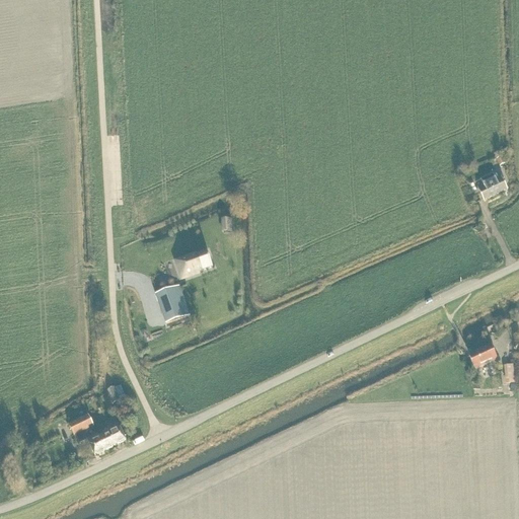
[(502,158),(496,160),(500,167),(505,165),(502,158)]
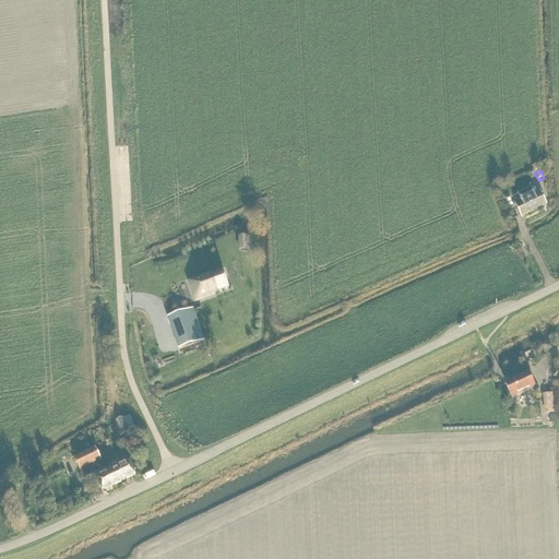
[(521,217),(546,205),(540,194),(539,194),(538,191),(533,193),(531,189),(518,195),(520,200),(513,203),(521,217)]
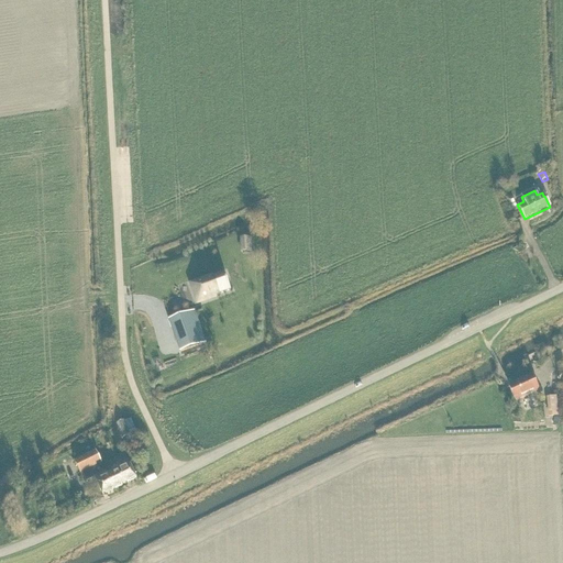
[(253,252),(253,236),(241,238),(241,253),(253,252)]
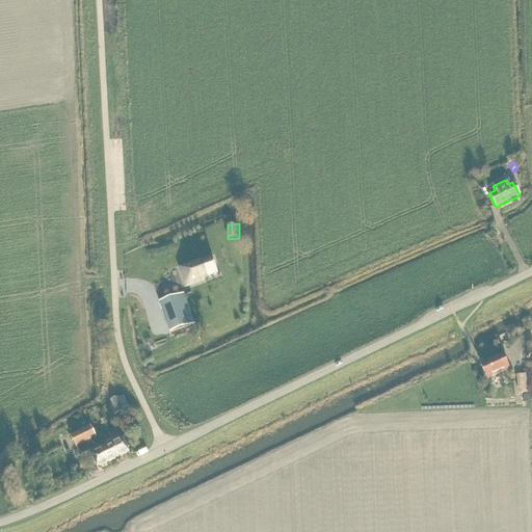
[(208,282),(207,278),(217,274),(212,259),(202,263),(201,260),(178,268),(186,289),(208,282)]
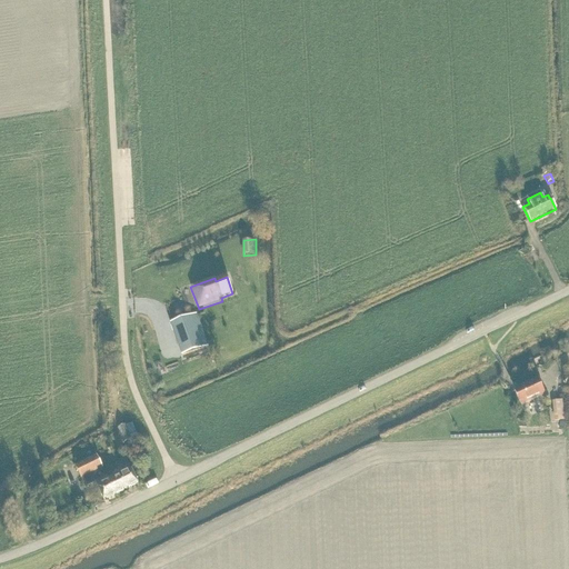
[(180,309),(191,306),(189,298),(178,301),(180,309)]
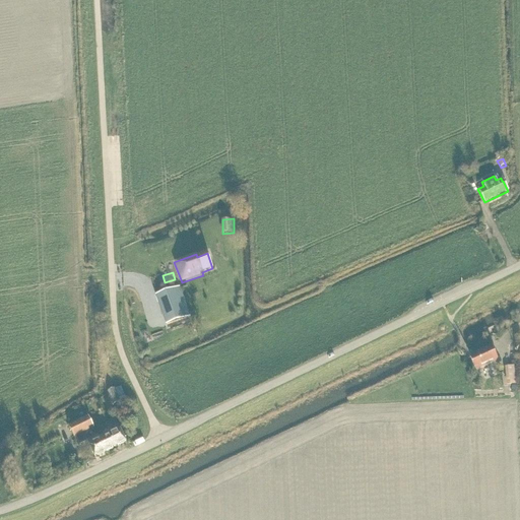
[(190,318),(179,287),(155,296),(167,326),(190,318)]
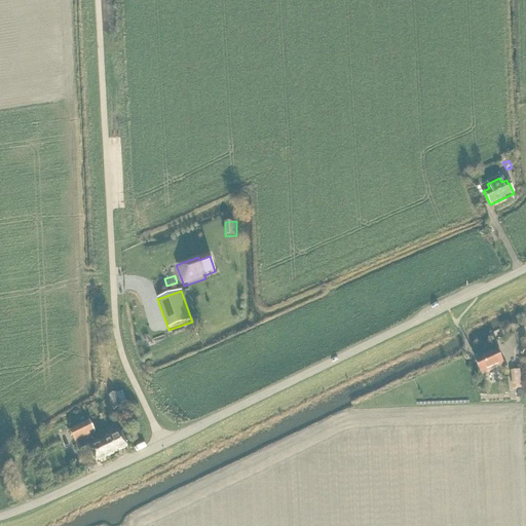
[(482,375),(502,365),(496,352),(476,362),(482,375)]
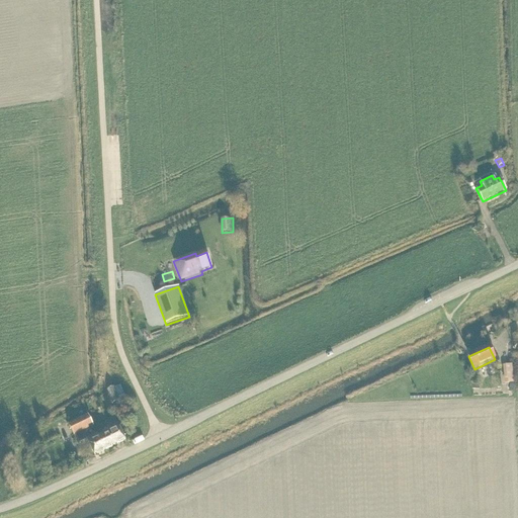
[(514,364),(504,364),(505,383),(515,383),(514,364)]
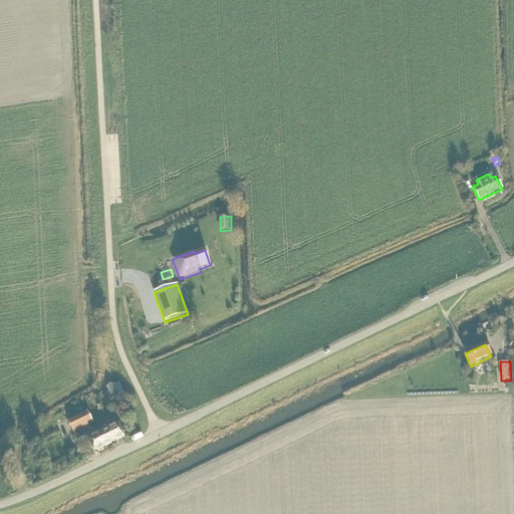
[(114,384),(106,388),(111,402),(119,398),(118,395),(123,393),(119,382),(114,384)]
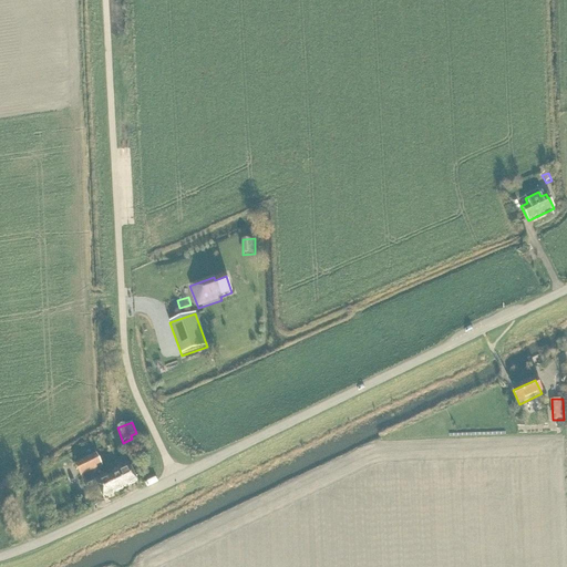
[(105,475),(95,454),(89,441),(75,447),(81,461),(74,465),(82,480),(83,480),(85,485),(94,481),(103,498),(115,493),(106,475),(105,475)]
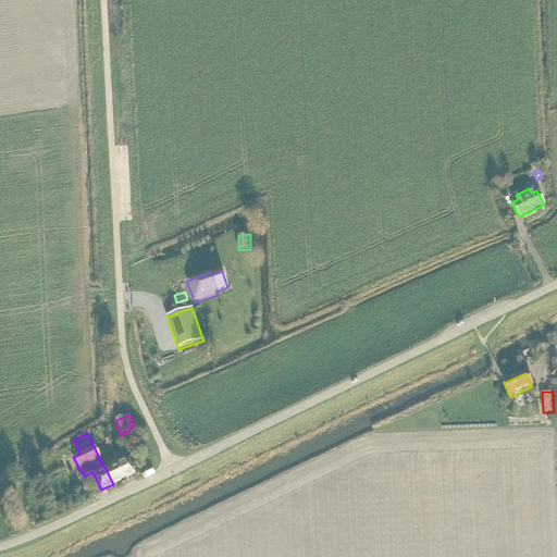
[(135,473),(126,457),(123,449),(112,455),(115,461),(115,462),(116,463),(124,479),(135,473)]
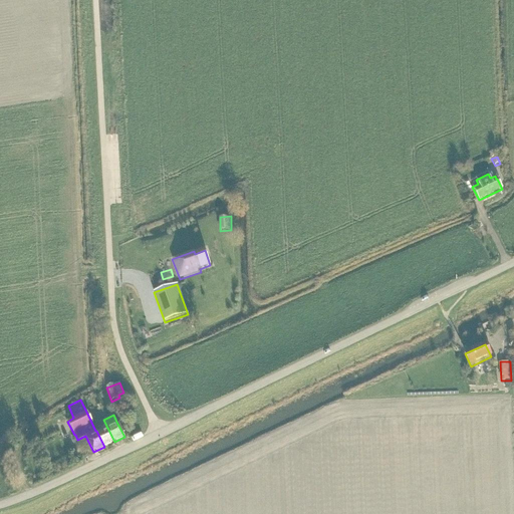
[(104,447),(114,442),(107,428),(101,431),(100,429),(96,431),(104,447)]
